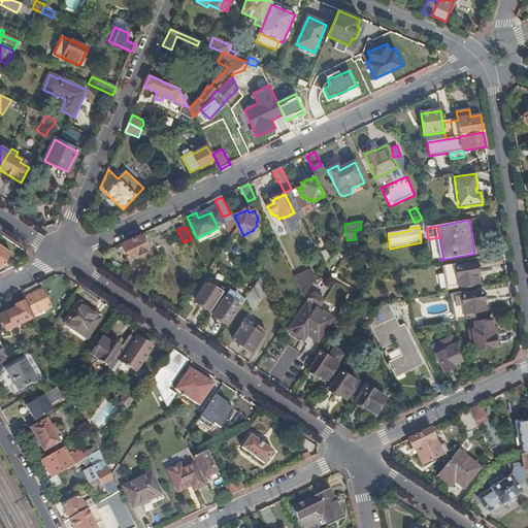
[(141,235),(122,244),(129,260),(149,250),(141,235)]
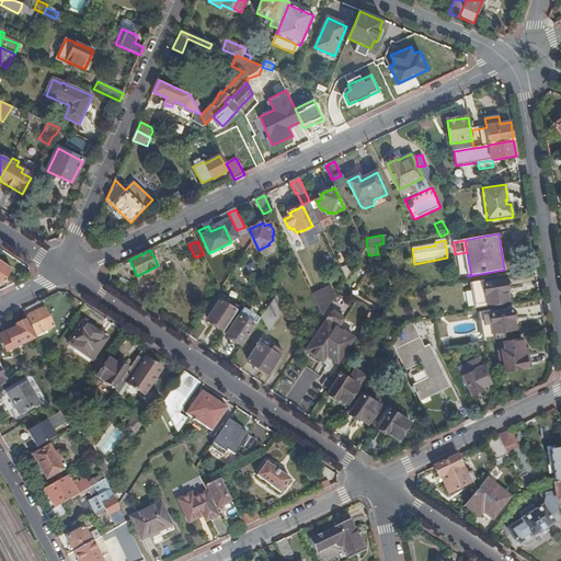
[(8,287),(16,283),(7,276),(11,270),(0,261),(0,283),(1,284),(2,284),(8,287)]
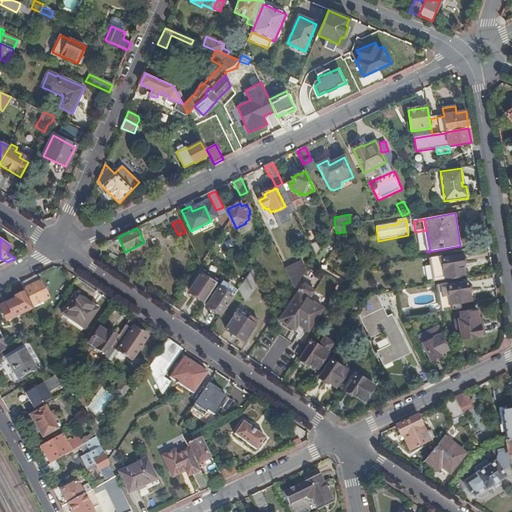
[(313,248),(316,256),(321,249),(319,245),(313,248)]
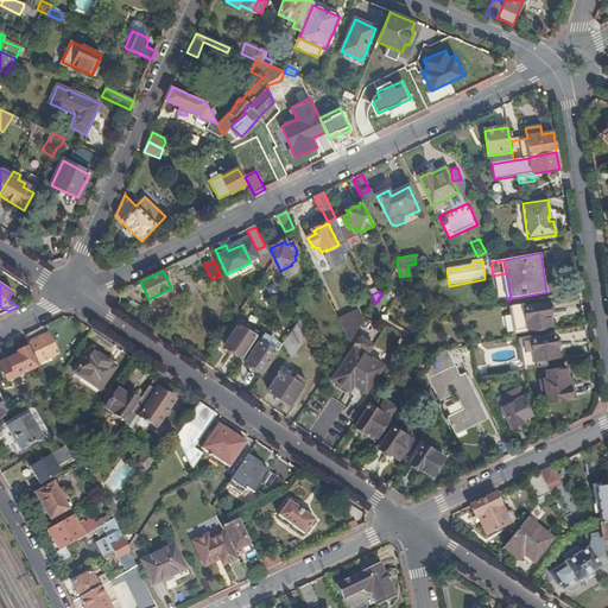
[(525,304),(512,306),(517,333),(551,327),(550,317),(551,316),(551,315),(553,312),(552,306),(550,304),(549,304),(549,303),(525,308),(525,304)]
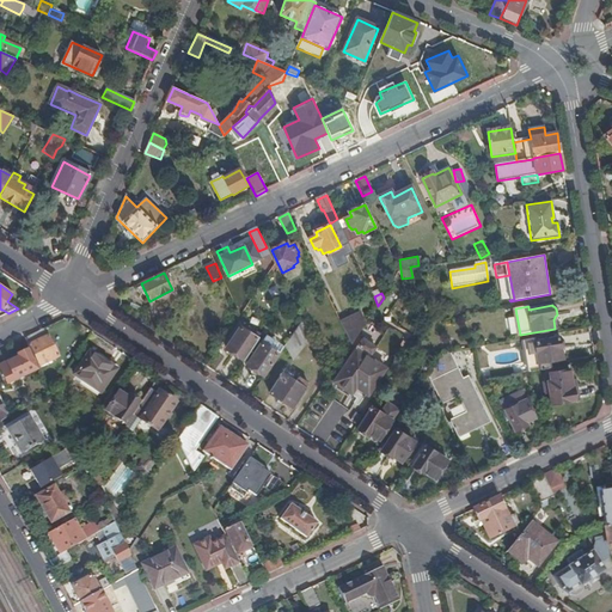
[(341,323),(352,346),(366,324),(361,313),(341,323)]
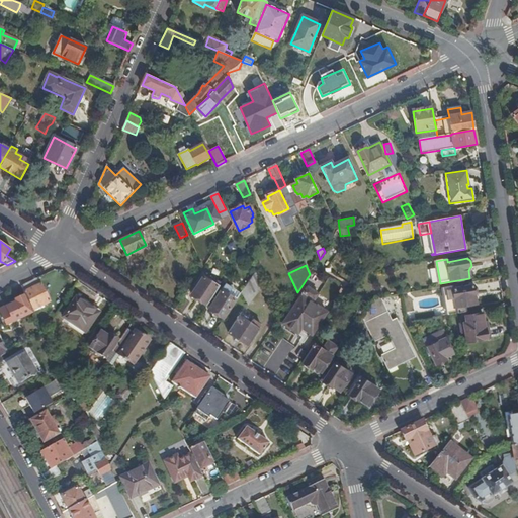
[(263,288),(256,273),(242,293),(249,306),(258,291),(257,290),(263,288)]
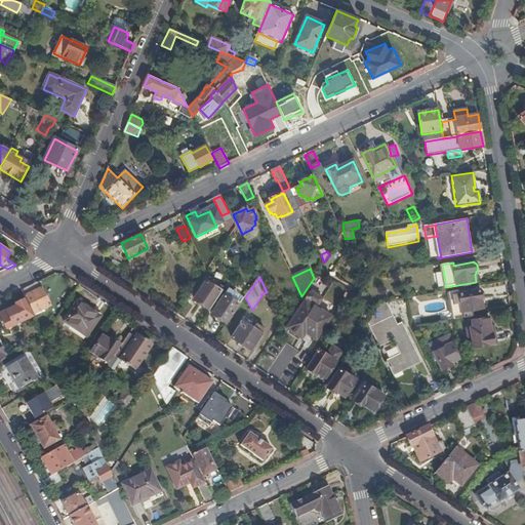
[(215,299),(215,300),(220,293),(219,293),(221,291),(213,286),(215,283),(208,278),(195,298),(201,304),(200,305),(207,309),(208,308),(209,309),(215,299)]
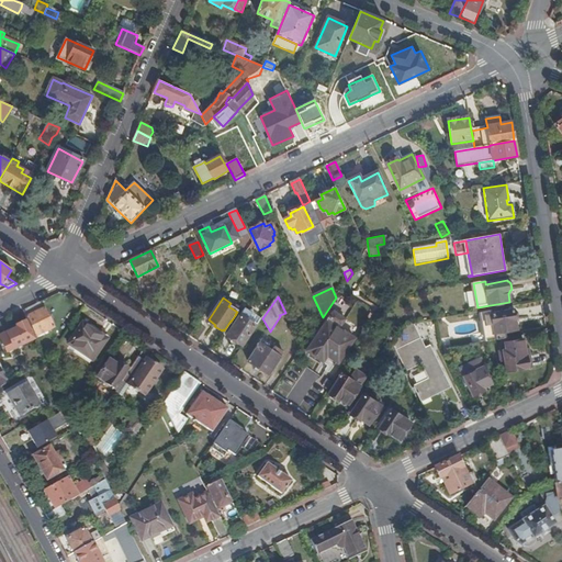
[(36,304),(23,311),(35,337),(53,328),(44,308),(40,311),(36,304)]
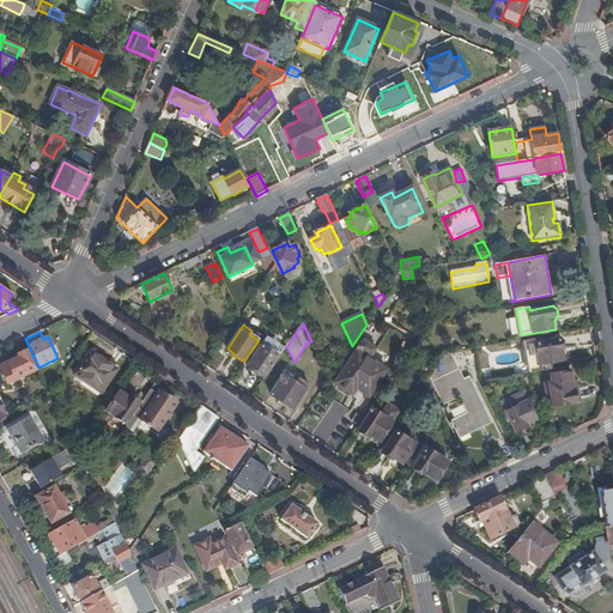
[(535,339),(525,341),(530,374),(541,371),(540,364),(564,359),(562,350),(564,347),(563,340),(560,339),(560,338),(536,343),(535,339)]
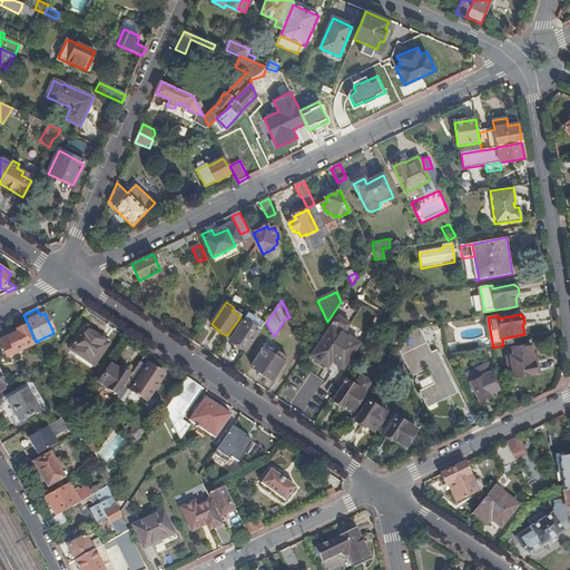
[(259,331),(261,332),(264,326),(256,321),(255,317),(252,318),(247,315),(232,340),(238,344),(237,345),(245,351),(246,350),(247,350),(259,331)]
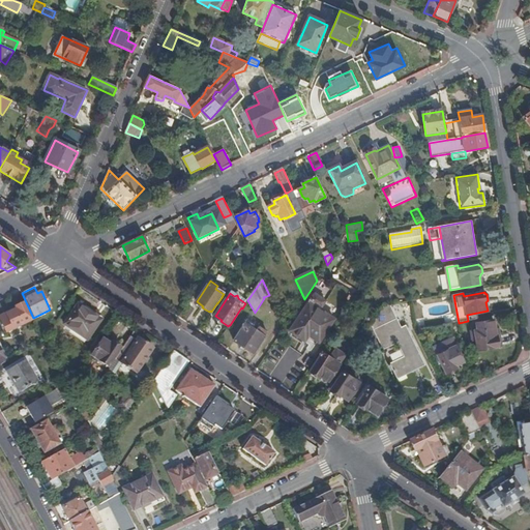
[(315,295),(291,331),(304,342),(306,339),(316,345),(318,342),(319,342),(333,320),(320,311),(325,302),(315,295)]
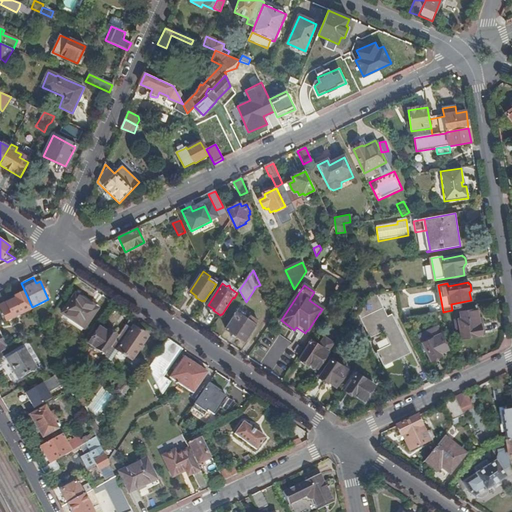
[(6,305),(0,307),(0,308),(6,321),(13,318),(30,309),(23,293),(15,297),(15,300),(6,304),(6,305)]
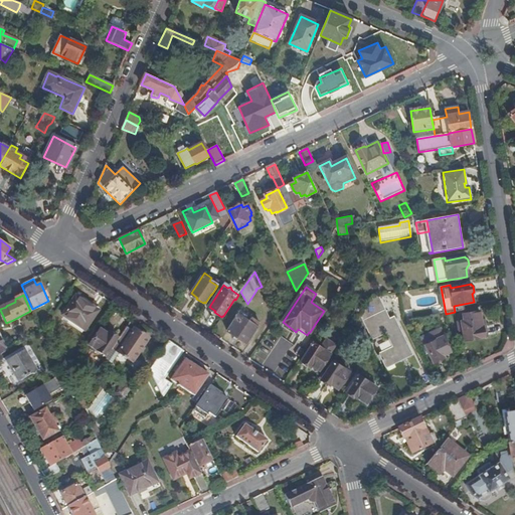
[(380,297),(374,298),(361,318),(372,341),(386,334),(392,347),(379,354),(387,371),(394,367),(393,365),(402,361),(400,356),(410,350),(395,317),(390,320),(380,297)]
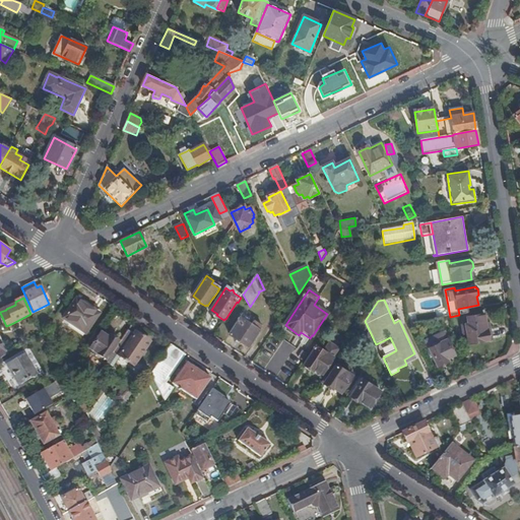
[(87,309),(75,302),(63,320),(85,334),(98,315),(87,308),(87,309)]
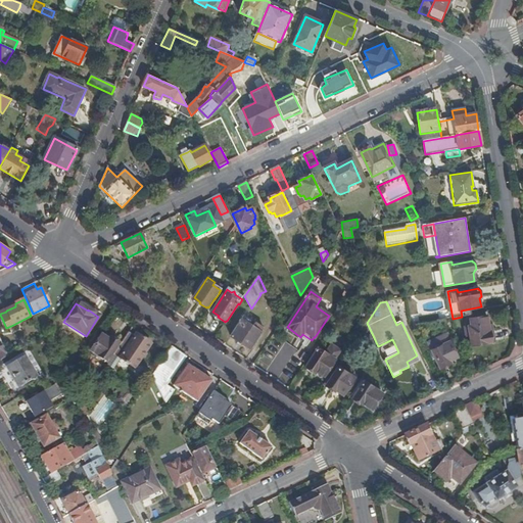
[(245,316),(231,336),(250,349),(264,329),(257,324),(256,325),(255,324),(253,327),(248,324),(251,320),(245,316)]
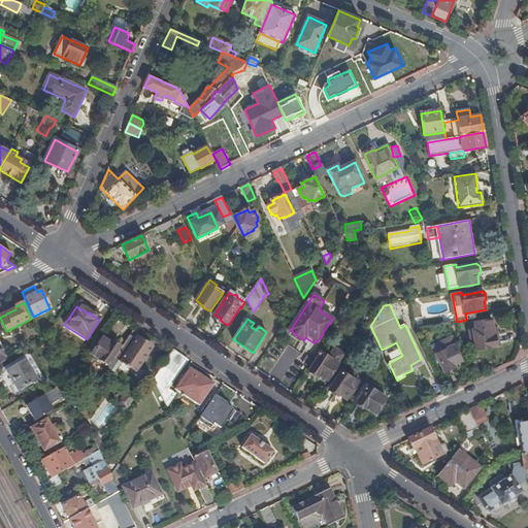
[(492,320),(474,323),(475,330),(473,331),(476,350),(497,347),(496,345),(498,344),(499,342),(497,328),(494,329),(492,320)]
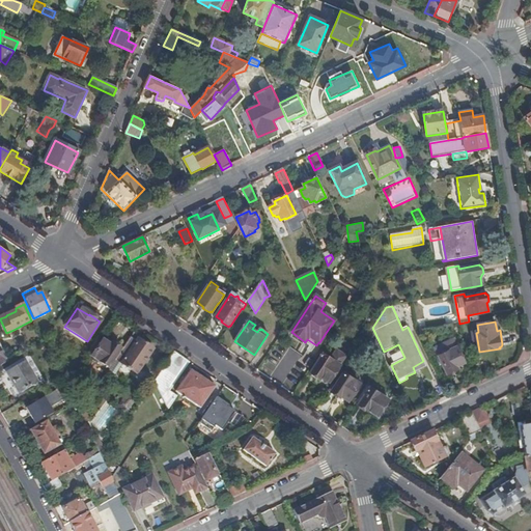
[(137,342),(131,338),(115,361),(135,374),(152,348),(139,339),(137,342)]
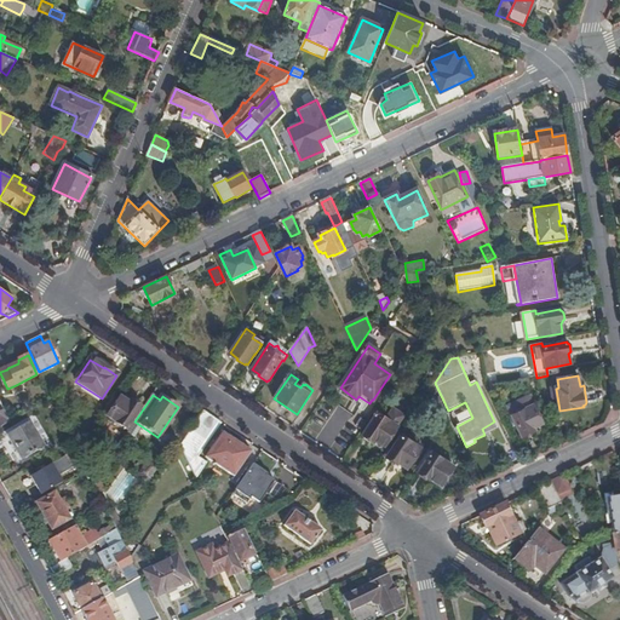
[(528,397),(507,407),(522,437),(534,431),(533,429),(541,424),(528,397)]
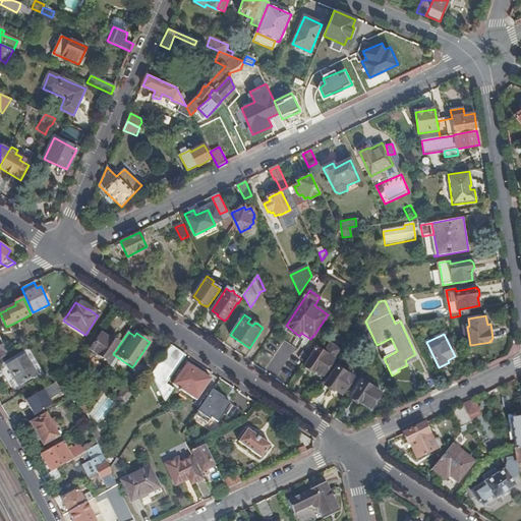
[(107,339),(101,335),(91,351),(106,361),(118,344),(117,340),(112,337),(109,338),(107,339)]
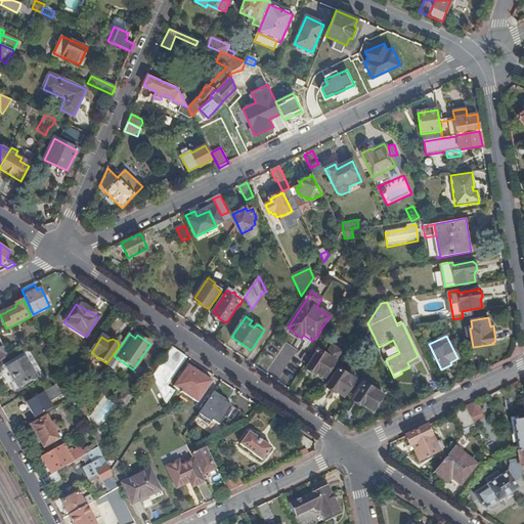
[(318,350),(307,367),(308,368),(308,372),(312,375),(314,374),(315,373),(323,379),(341,352),(333,346),(326,355),(318,350)]
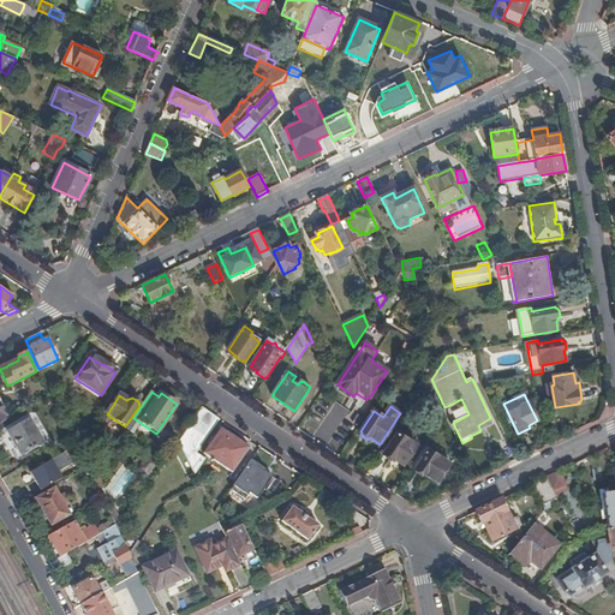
[(0,412),(0,425),(10,419),(4,407),(0,408),(1,412),(0,412)]
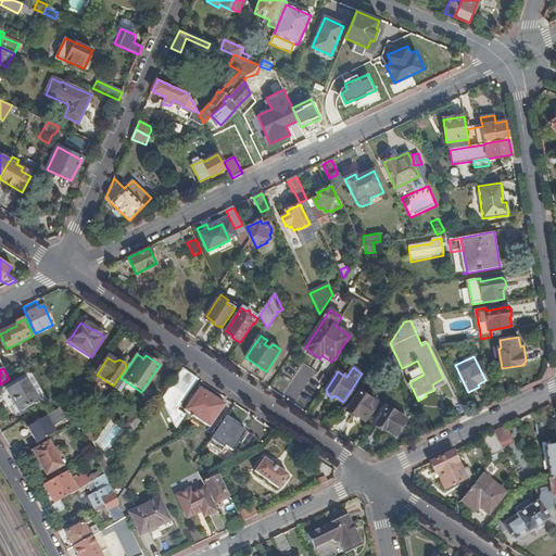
[(198,379),(182,369),(161,401),(176,430),(185,416),(177,411),(198,379)]
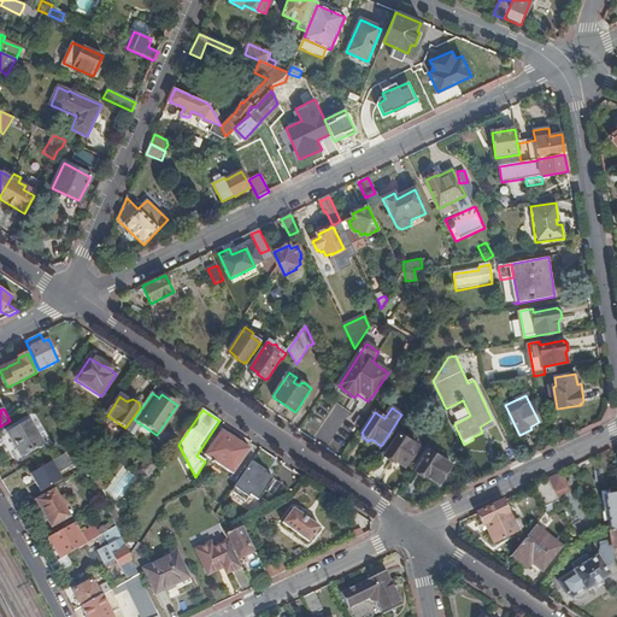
[(31,419),(7,433),(21,458),(45,445),(31,419)]
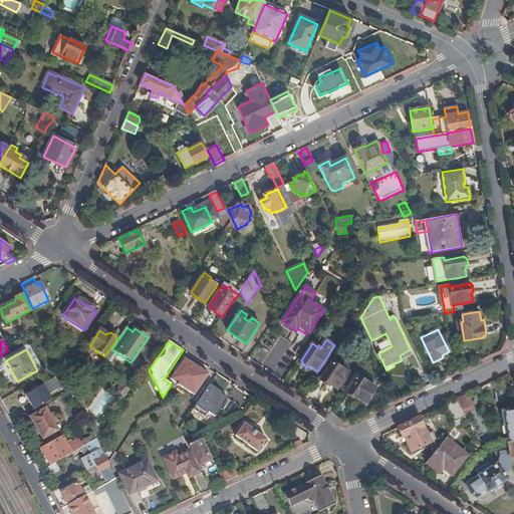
[(400,355),(402,360),(413,355),(410,349),(400,355)]
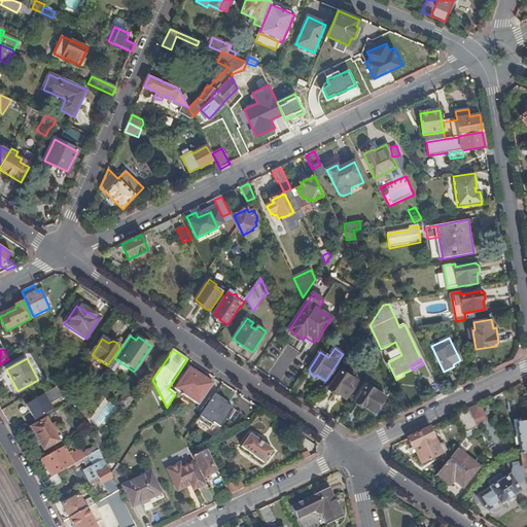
[(213,384),(188,369),(175,390),(199,406),(213,384)]
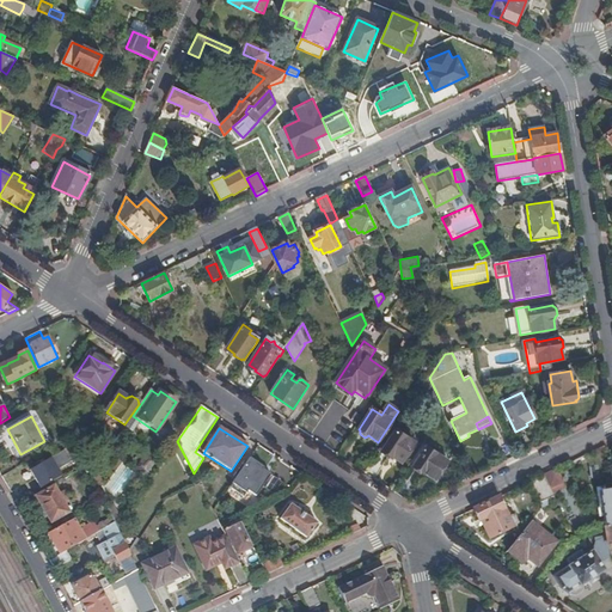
[(397,430),(383,451),(384,453),(385,456),(389,457),(395,457),(402,461),(415,442),(397,430)]
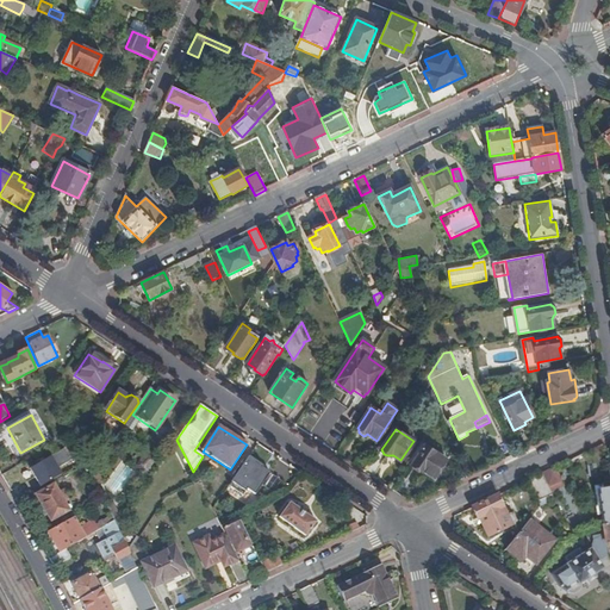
[(425,446),(411,465),(412,466),(412,468),(419,473),(422,472),(423,472),(434,478),(446,459),(425,446)]
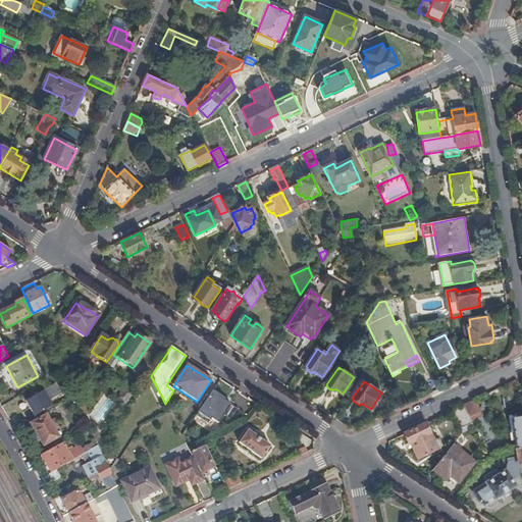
[(35,417),(52,407),(49,402),(59,395),(54,385),(25,402),(35,417)]
